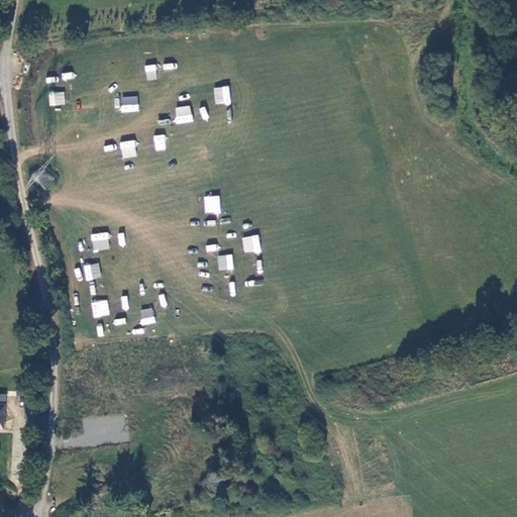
[(145,80),(157,80),(157,65),(146,65),(145,80)]
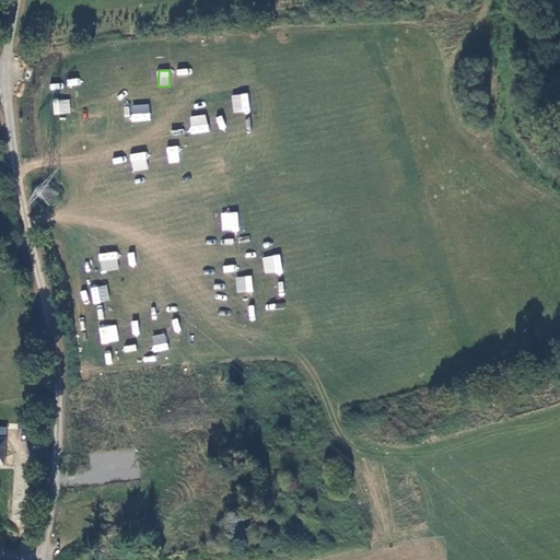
[(231,94),(233,114),(249,112),(248,93),(231,94)]
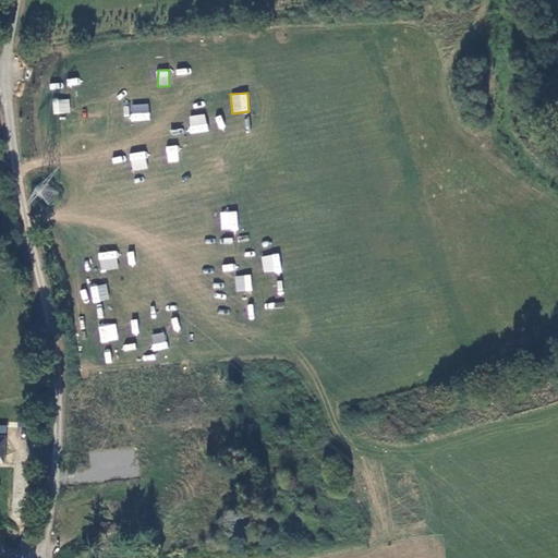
[(52,100),(53,114),(70,112),(69,98),(52,100)]
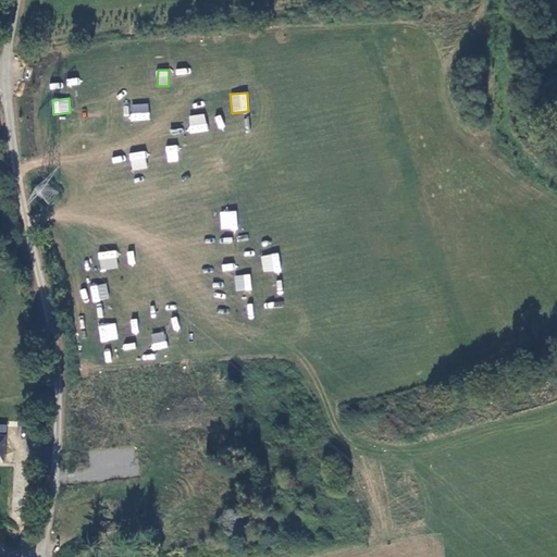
[(130,121),(149,120),(148,103),(130,104),(130,121)]
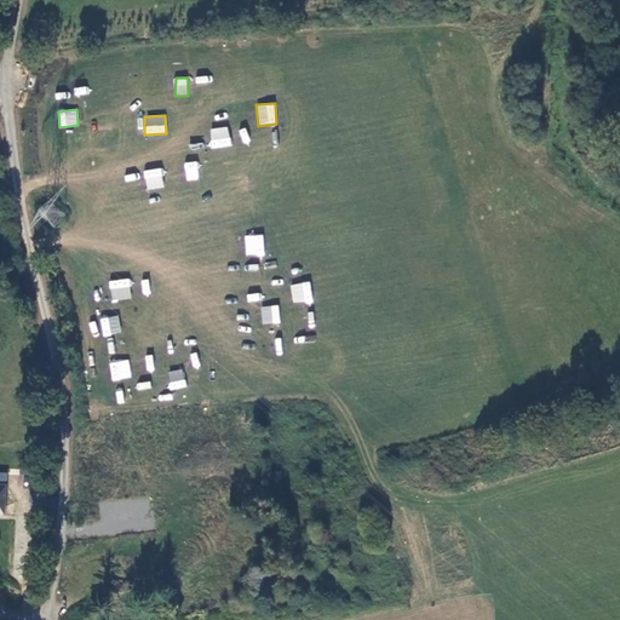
[(208,130),(212,149),(231,145),(228,126),(208,130)]
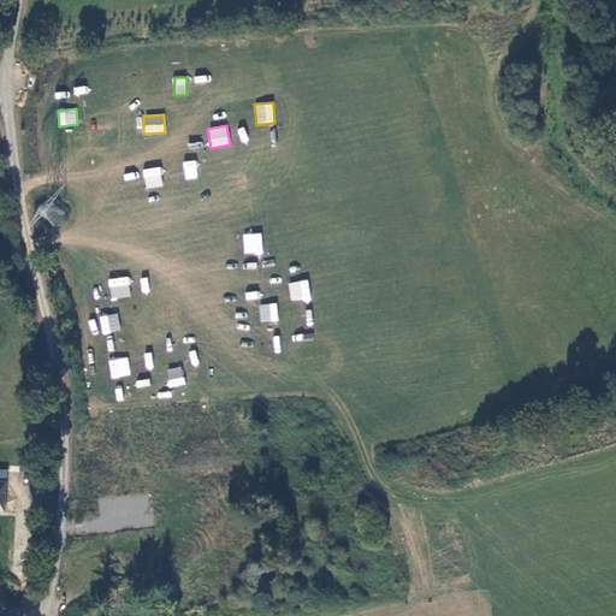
[(196,160),(183,161),(184,179),(197,179),(196,160)]
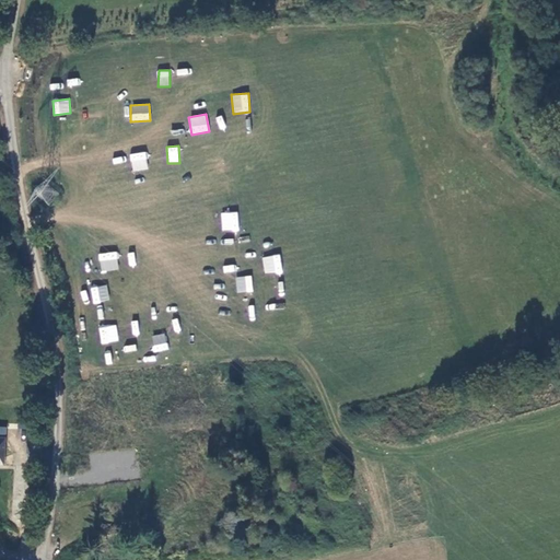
[(132,172),(148,168),(144,151),(129,154),(132,172)]
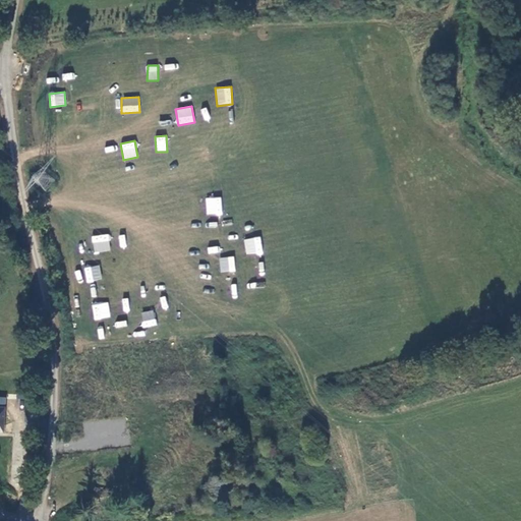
[(206,197),(207,215),(222,214),(221,196),(206,197)]
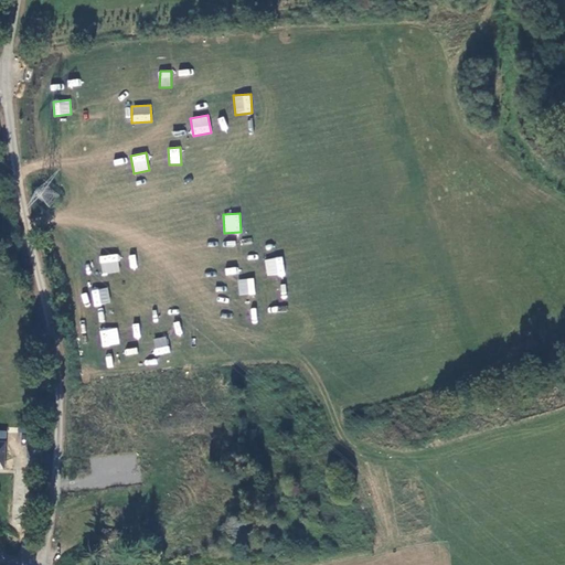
[(99,256),(102,274),(120,272),(117,254),(99,256)]
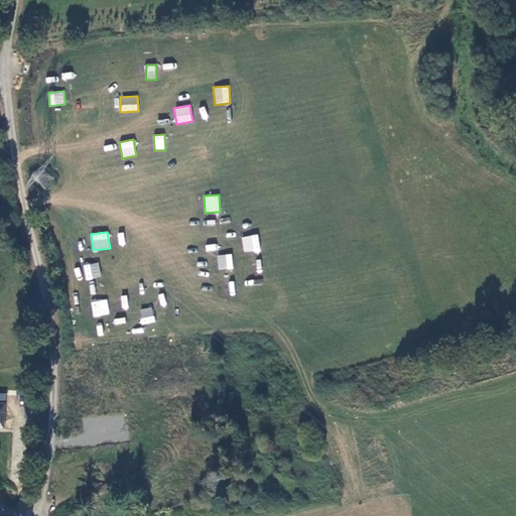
[(257,234),(241,237),(244,253),(260,250),(257,234)]
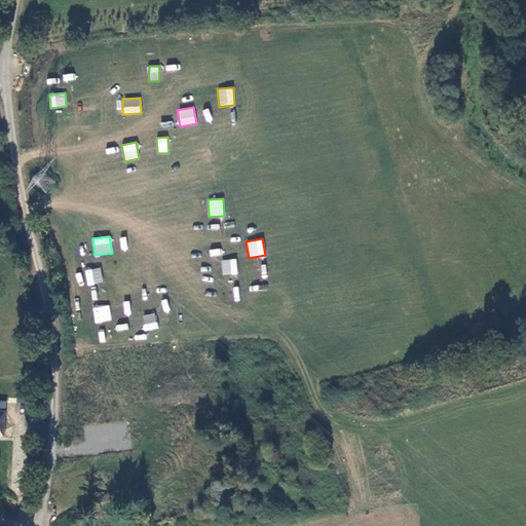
[(221,260),(222,274),(237,274),(236,259),(221,260)]
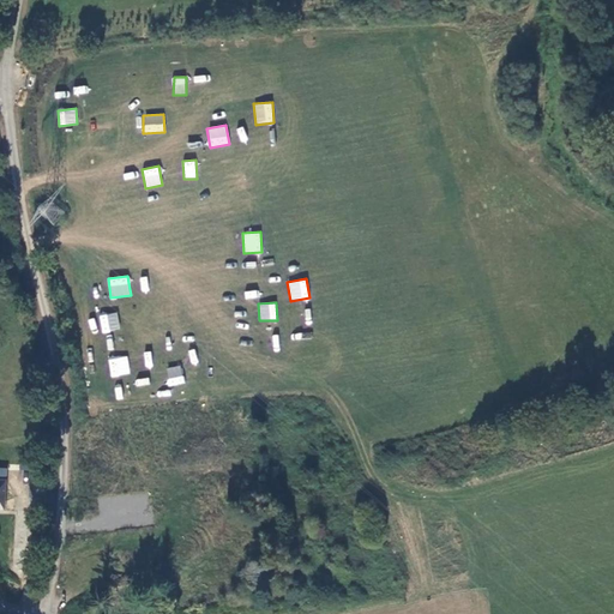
[(102,332),(120,329),(116,312),(98,315),(102,332)]
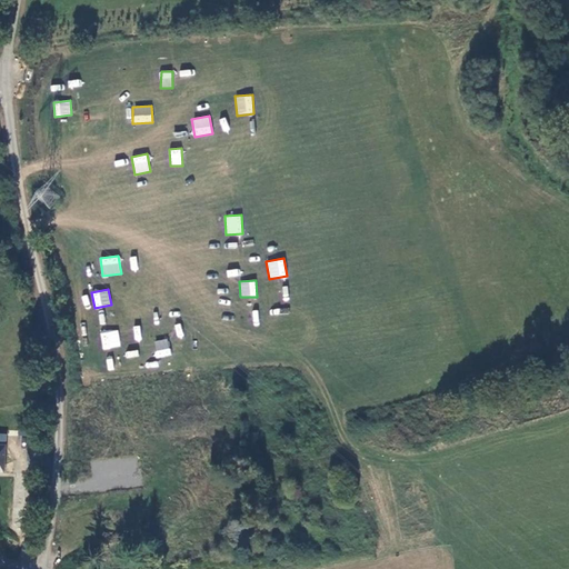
[(118,329),(100,332),(102,349),(121,347),(118,329)]
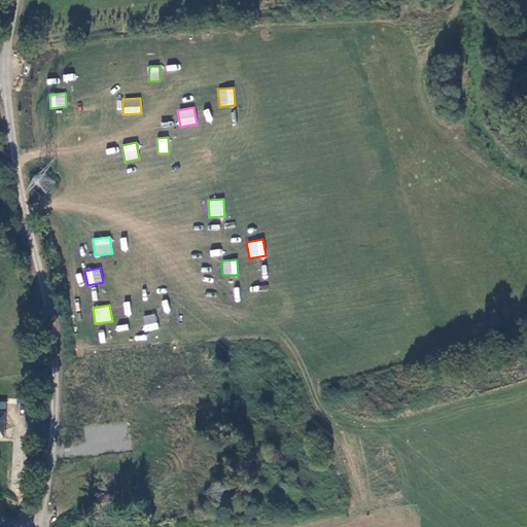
[(155,313),(142,316),(145,331),(159,328),(155,313)]
